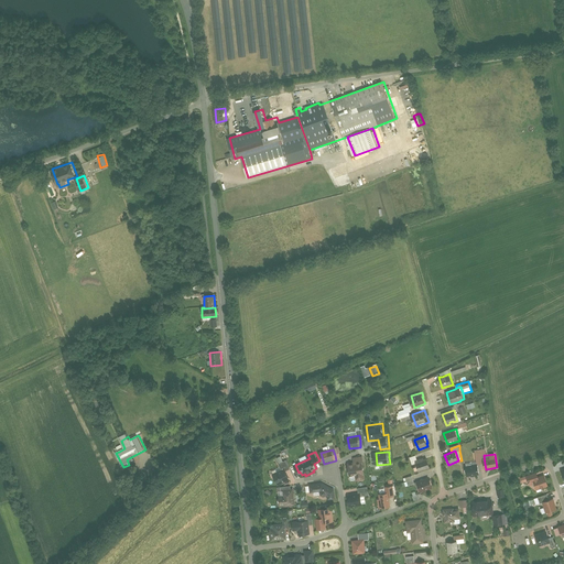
[(349,463),(351,478),(357,477),(357,481),(367,479),(365,463),(364,456),(355,457),(356,463),(349,463)]
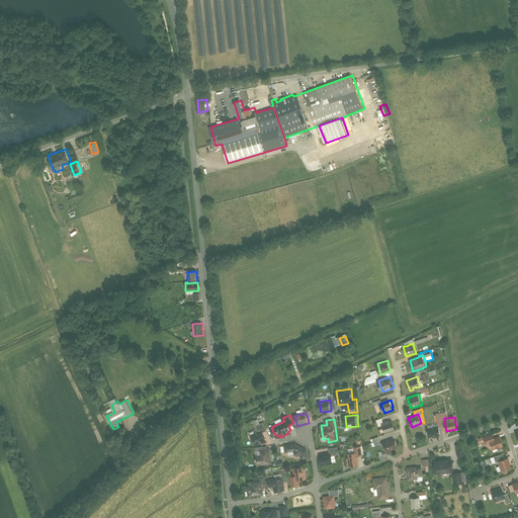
[(387,433),(396,430),(393,421),(391,422),(391,421),(385,423),(383,423),(384,426),(387,433)]
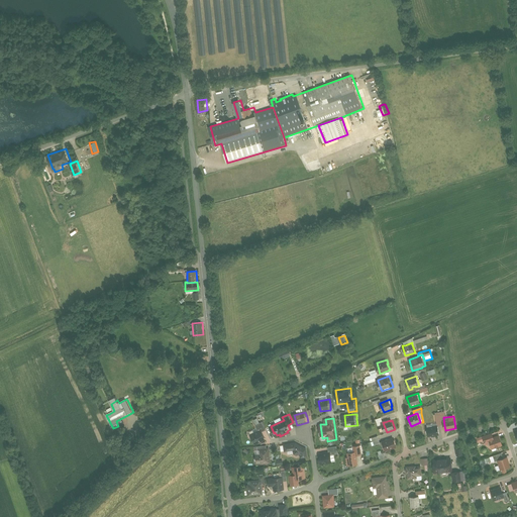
[(257,425),(260,430),(262,429),(263,432),(268,430),(264,422),(257,425)]
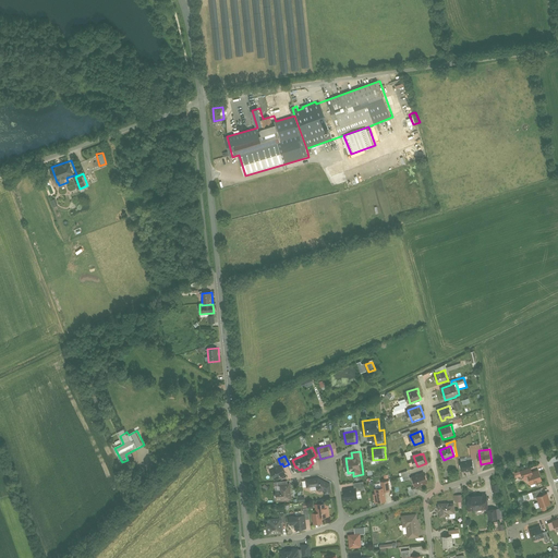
[(474,469),(473,460),(468,461),(462,462),(461,462),(462,471),(474,469)]
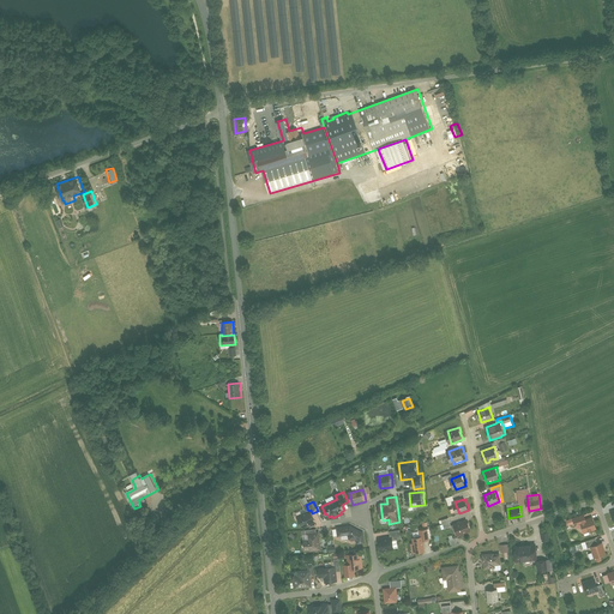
[(308,511),(299,516),(305,528),(317,523),(312,513),(311,510),(308,511)]
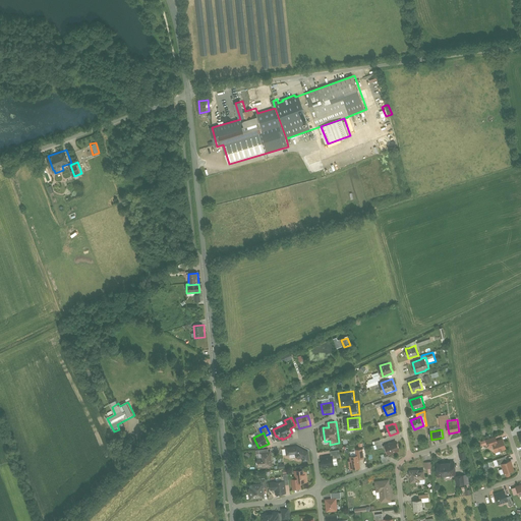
[(130,440),(127,433),(122,437),(125,443),(130,440)]
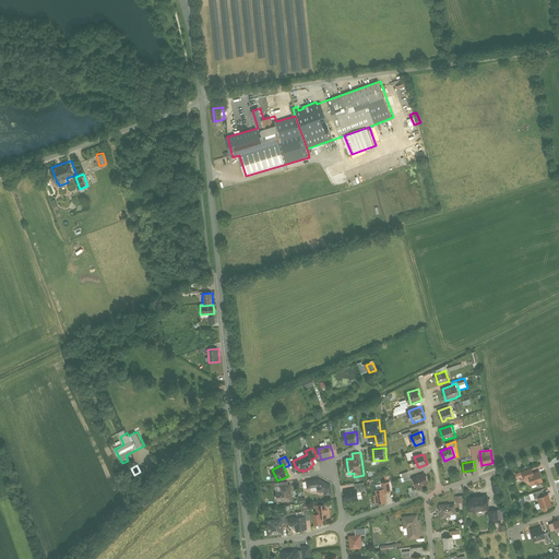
[(532,486),(544,482),(539,471),(534,473),(532,468),(522,472),(523,477),(525,482),(531,479),(532,486)]
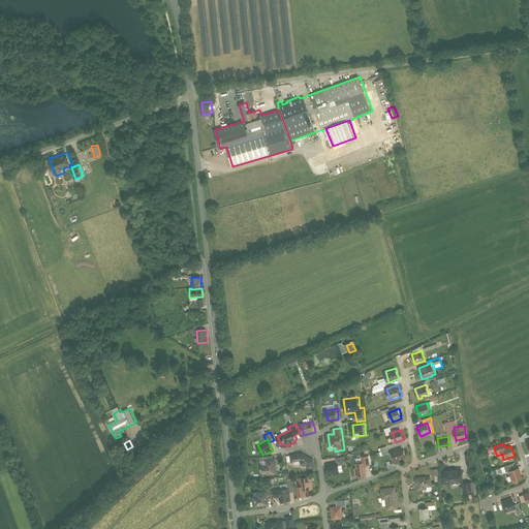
[(384,456),(391,454),(389,446),(382,448),(384,456)]
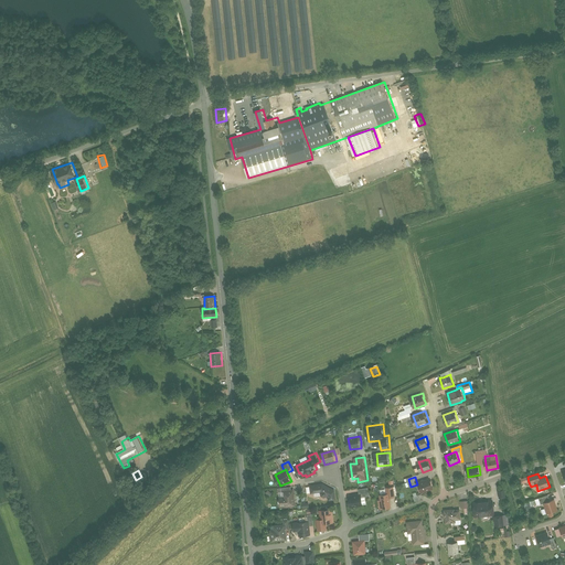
[(423,492),(434,489),(433,486),(434,486),(430,478),(419,482),(423,492)]
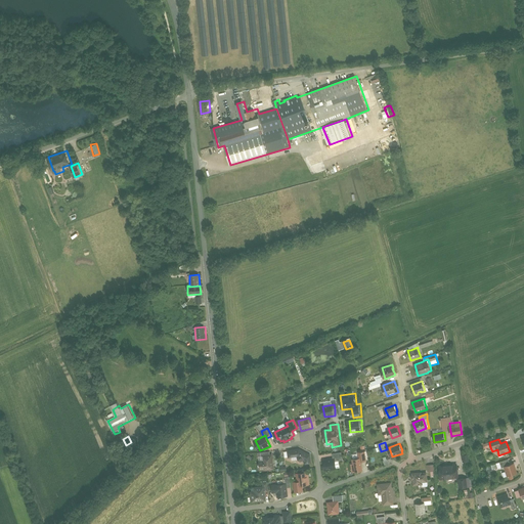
[(301,448),(289,450),(290,457),(299,456),(300,461),(302,462),(306,461),(306,465),(313,464),(312,454),(301,448)]
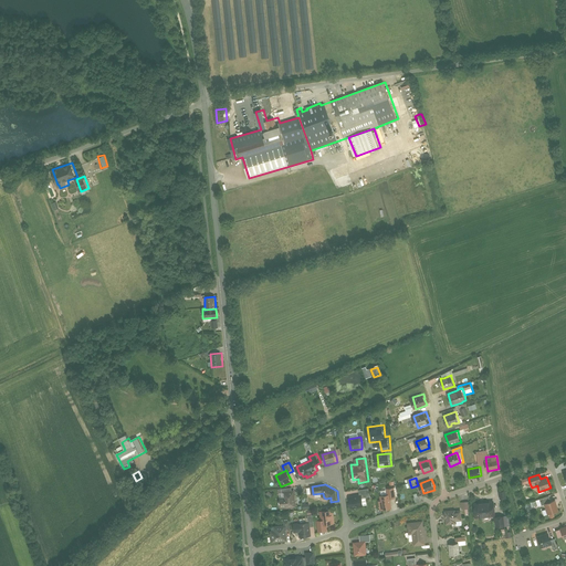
[(364,495),(364,499),(371,498),(370,489),(360,491),(362,495),(364,495)]
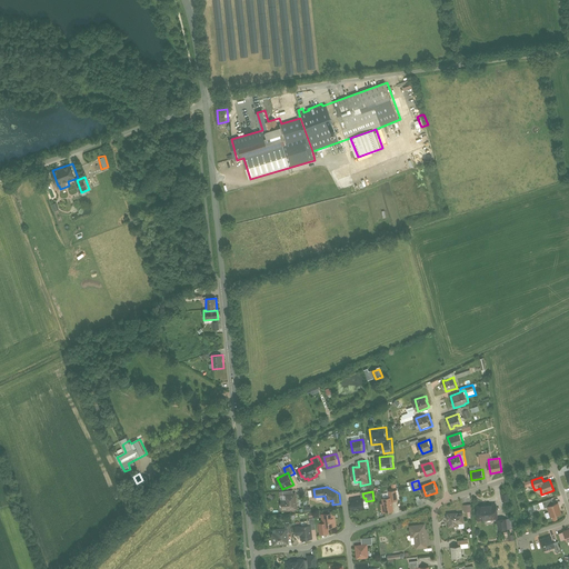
[(285,511),(300,510),(298,493),(295,493),(288,495),(288,500),(283,501),(285,511)]
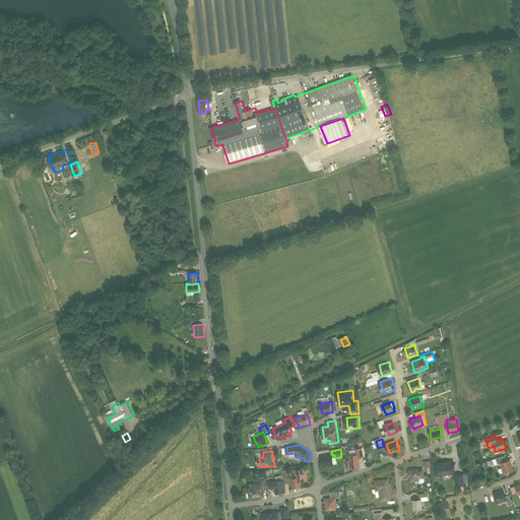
[(322,456),(324,467),(335,465),(334,458),(334,455),(332,455),(322,456)]
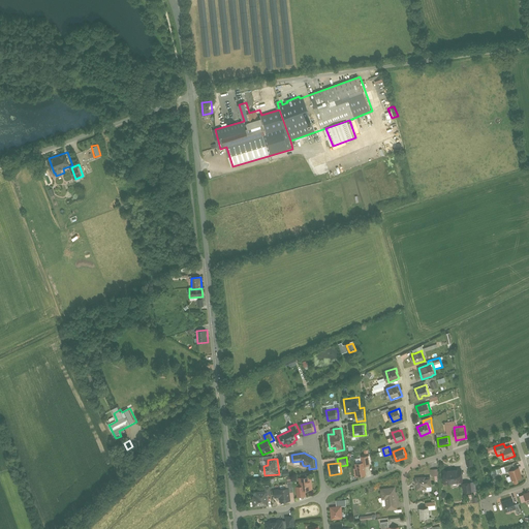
[(362,463),(354,464),(354,469),(353,469),(354,477),(356,476),(356,477),(366,476),(364,467),(364,463),(362,463)]
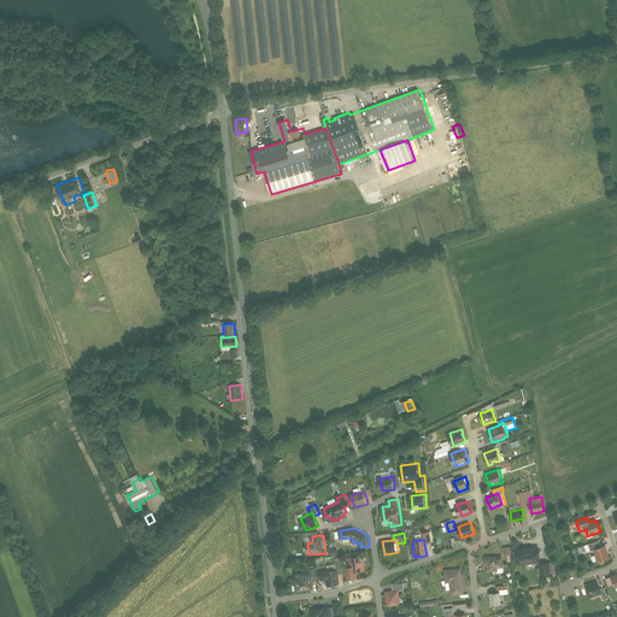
[(593,550),(601,547),(599,541),(585,546),(587,552),(593,550)]
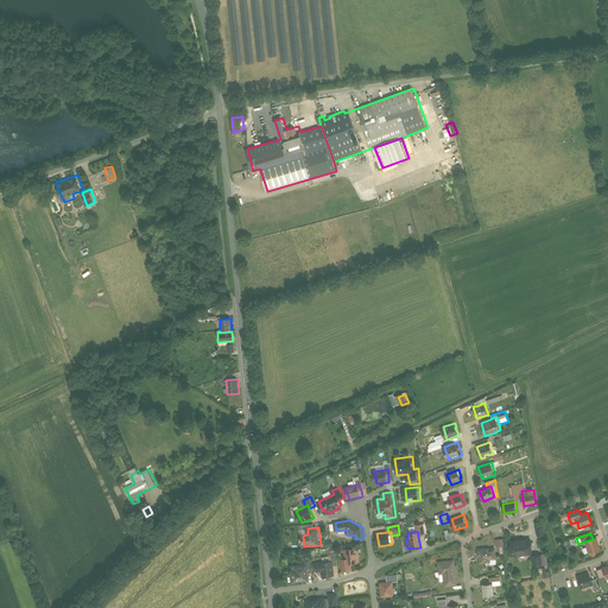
[(601,550),(597,537),(593,539),(584,542),(589,553),(601,550)]
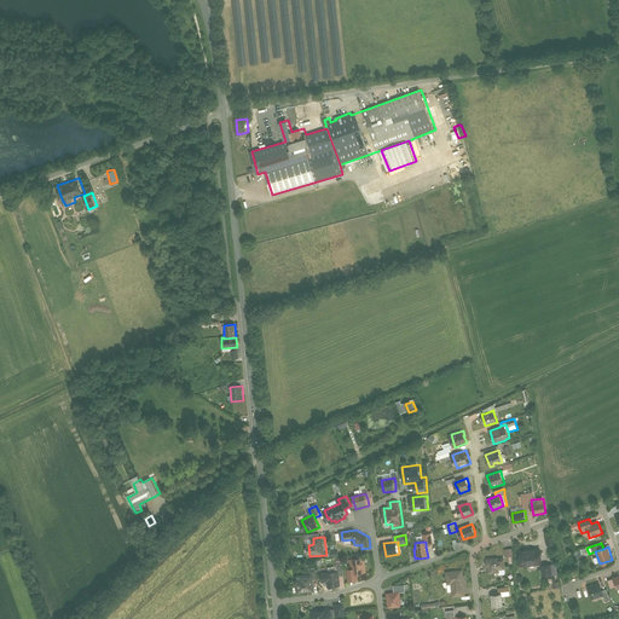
[(520,566),(543,565),(541,548),(534,549),(534,548),(524,549),(519,550),(520,566)]
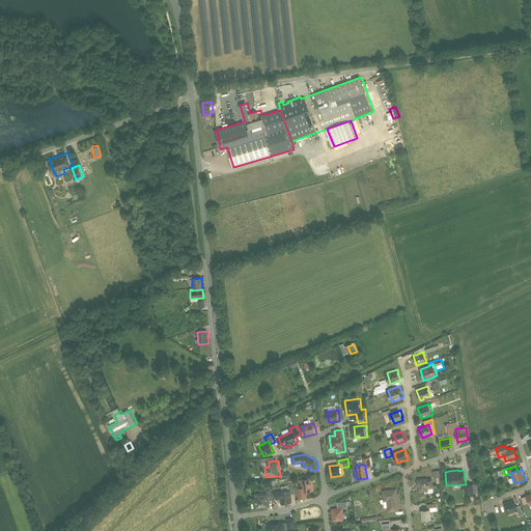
[(315,491),(313,478),(302,480),(303,487),(299,488),(300,499),(309,498),(308,492),(315,491)]
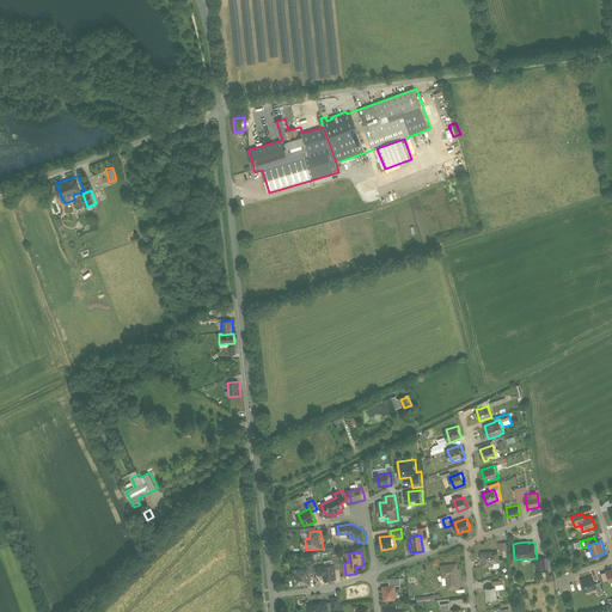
[(493,551),(481,552),(482,562),(483,568),(494,567),(494,563),(500,563),(500,551),(493,552),(493,551)]
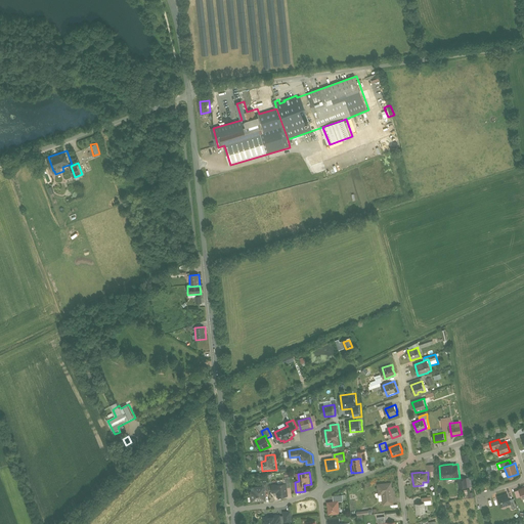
[(473,477),(457,478),(459,488),(473,487),(473,477)]
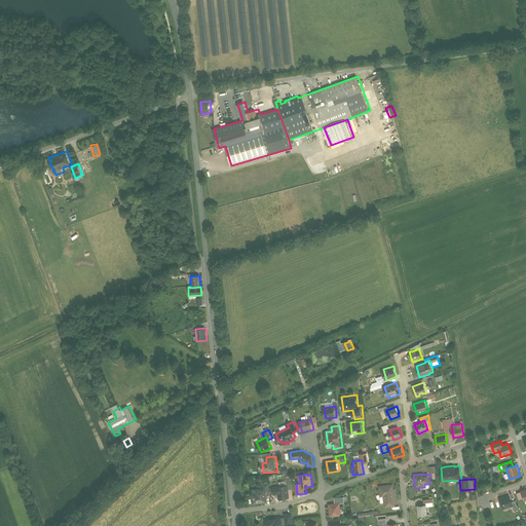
[(253,493),(254,505),(268,503),(267,494),(271,493),(270,483),(266,484),(265,484),(266,488),(256,489),(256,493),(253,493)]
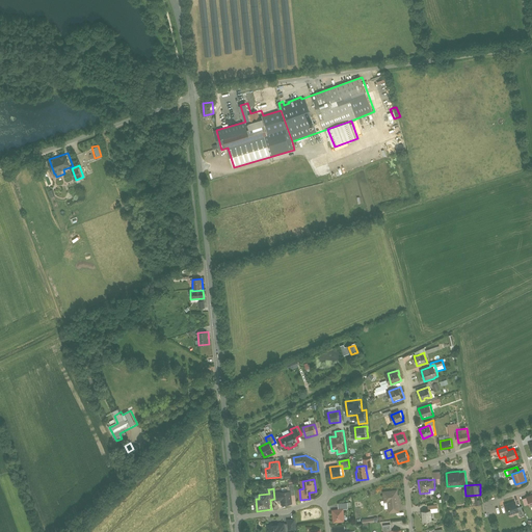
[(401,512),(398,489),(384,491),(386,503),(389,503),(390,514),(401,512)]
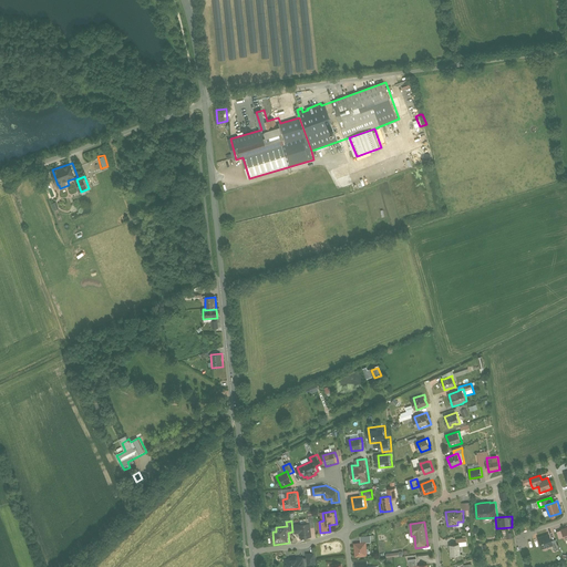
[(311,523),(300,525),(301,538),(313,537),(312,527),(311,523)]
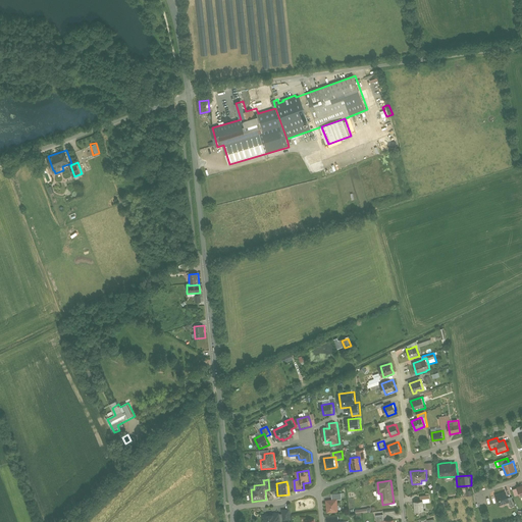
[(508,491),(496,494),(499,506),(509,503),(510,503),(509,499),(510,498),(508,491)]
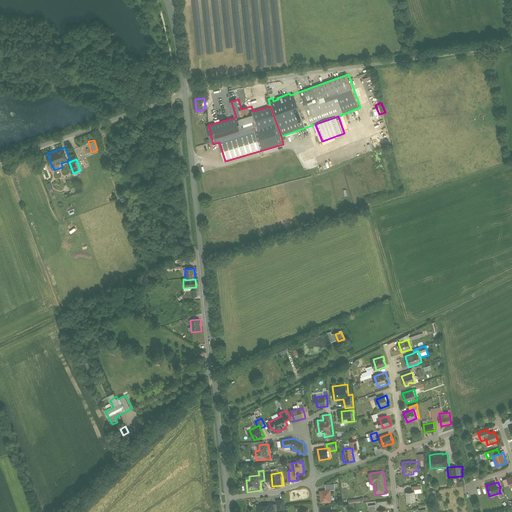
[(412,487),(413,491),(415,491),(415,494),(422,494),(421,486),(418,486),(412,487)]
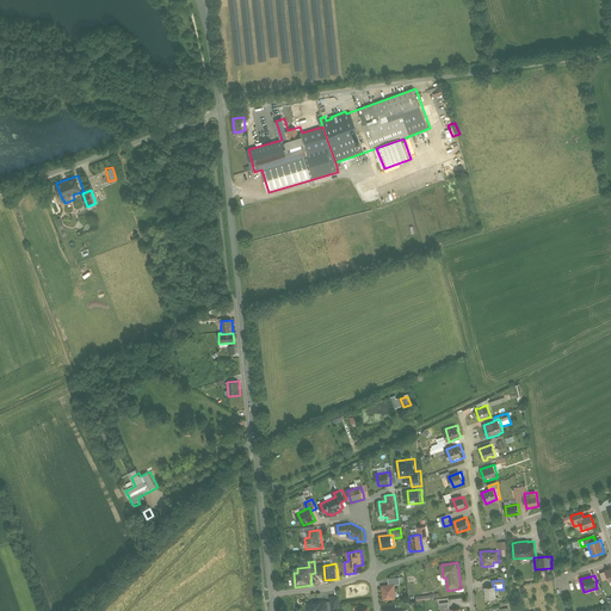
[(389,585),(382,585),(383,600),(397,599),(396,584),(389,585)]
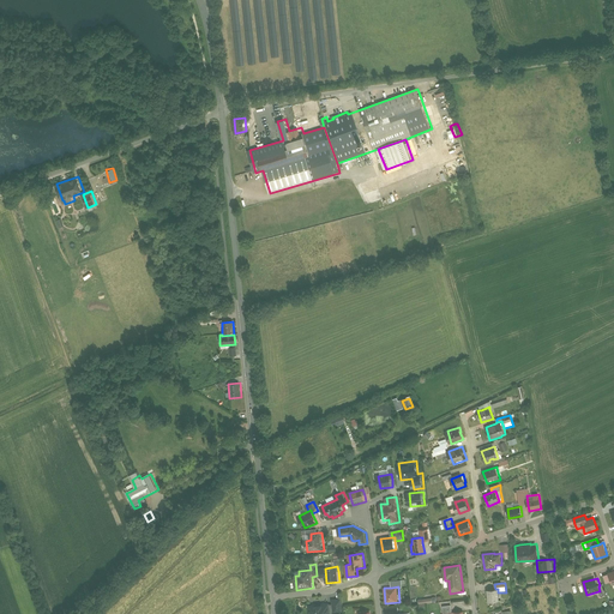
[(495,589),(487,590),(488,602),(499,601),(498,593),(498,589),(495,589)]
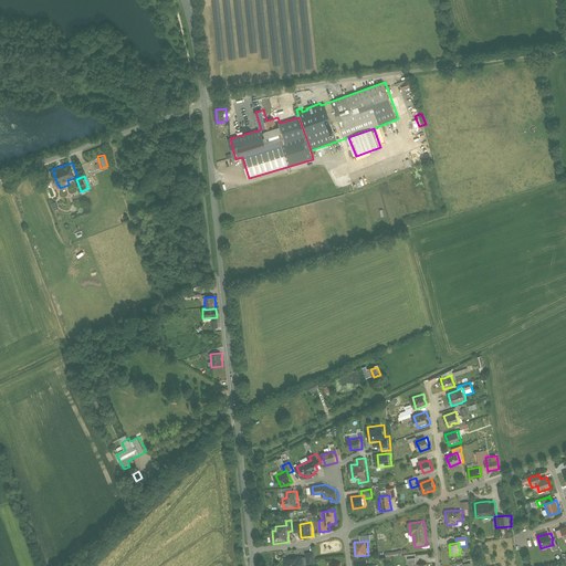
[(305,564),(308,564),(308,565),(316,564),(315,552),(307,553),(307,557),(304,557),(305,564)]
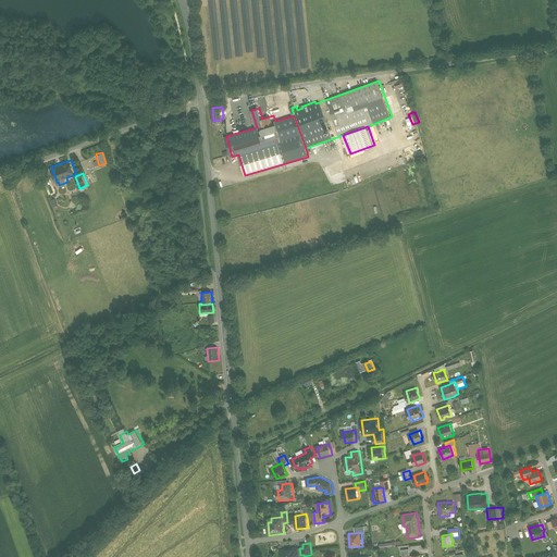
[(287,548),(281,549),(282,556),(300,556),(300,555),(299,548),(299,547),(296,547),(287,547),(287,548)]
